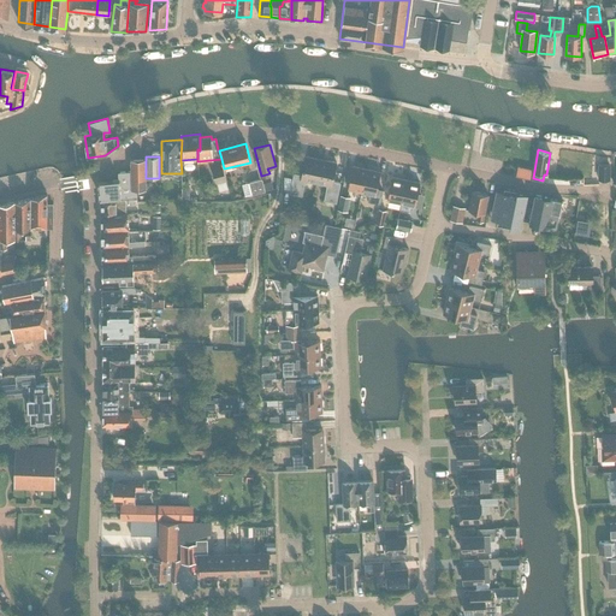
[(302,176),(294,173),(290,194),(302,196),(306,181),(315,183),(321,159),(306,157),(302,176)]
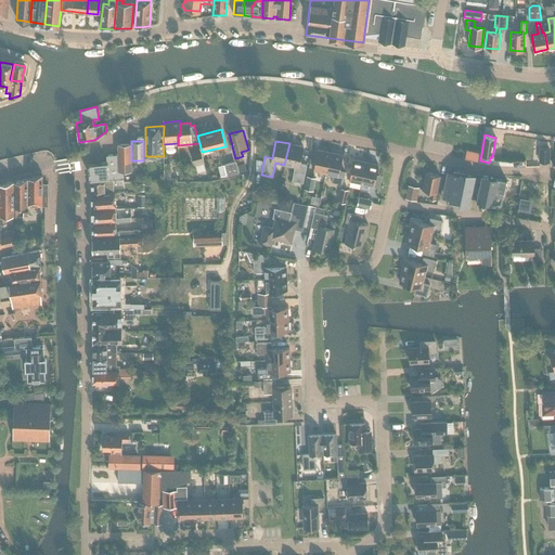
[(131,143),(118,144),(118,155),(106,155),(107,162),(89,164),(90,179),(123,177),(124,181),(131,181),(130,172),(131,143)]
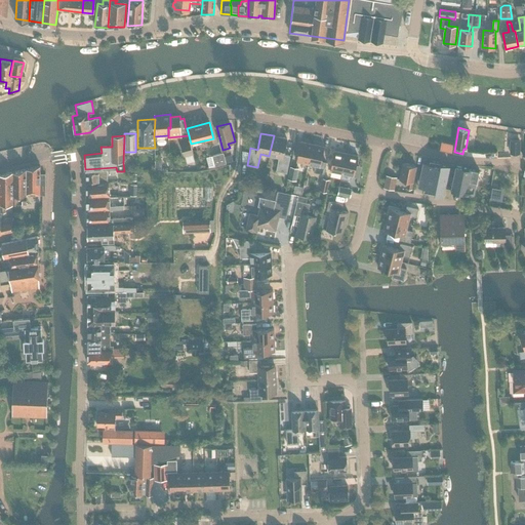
[(279,158),(276,171),(287,173),(290,156),(283,155),(287,138),(274,135),(269,156),(279,158)]
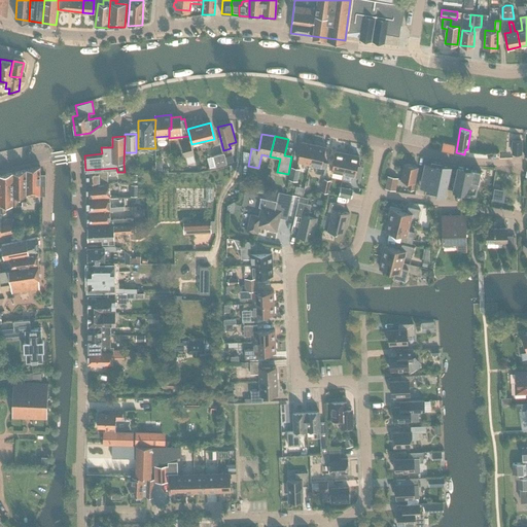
[(185,156),(194,153),(189,137),(180,140),(185,156)]
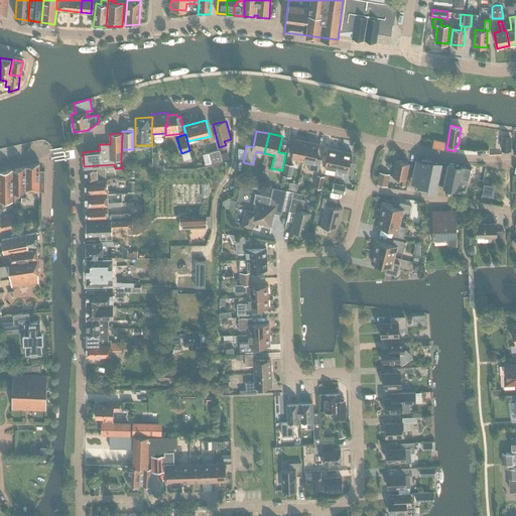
[(501,138),(501,150),(510,151),(511,138),(501,138)]
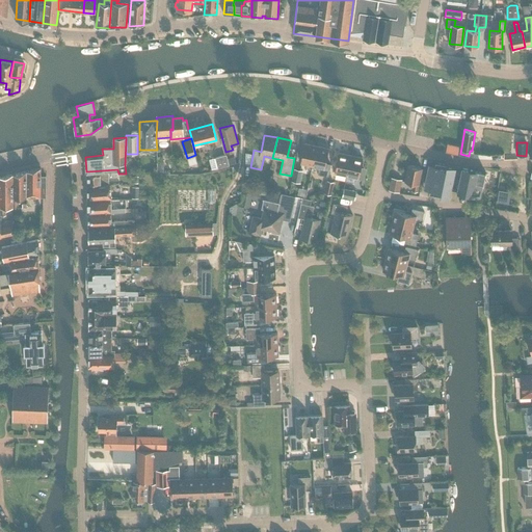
[(317,145),(304,143),(300,163),(312,166),(317,145)]
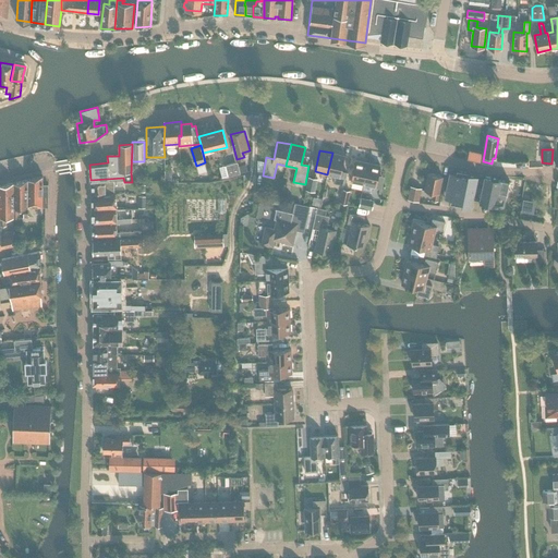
[(334,183),(344,185),(348,172),(342,171),(343,160),(344,156),(332,153),(327,174),(335,176),(334,183)]
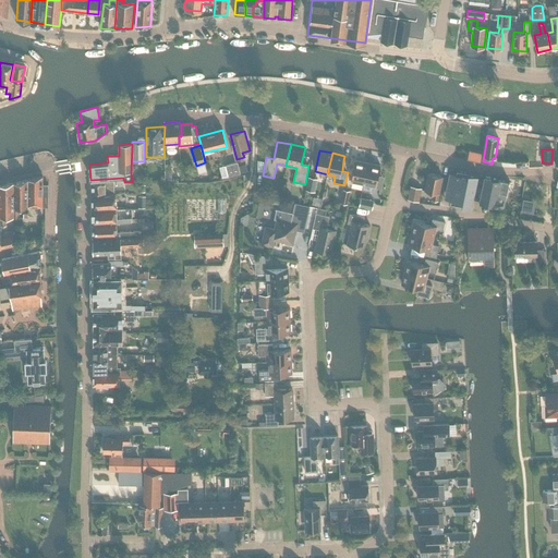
[(355,160),(351,181),(363,184),(368,162),(355,160)]
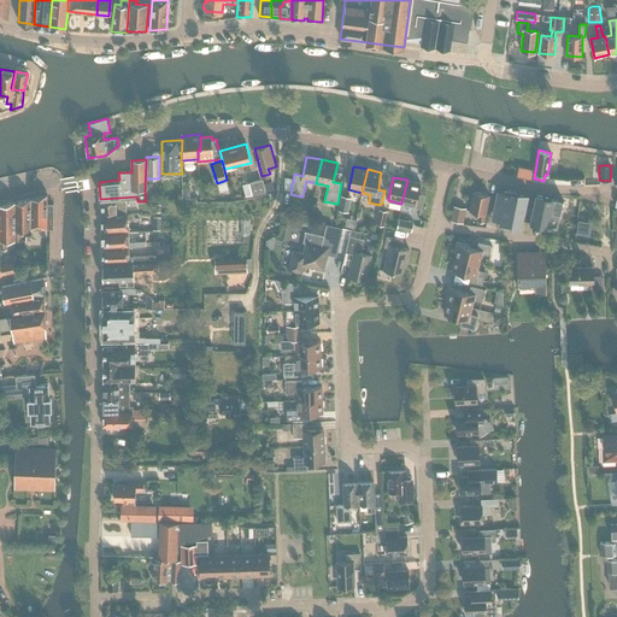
[(250,183),(252,195),(265,192),(263,180),(250,183)]
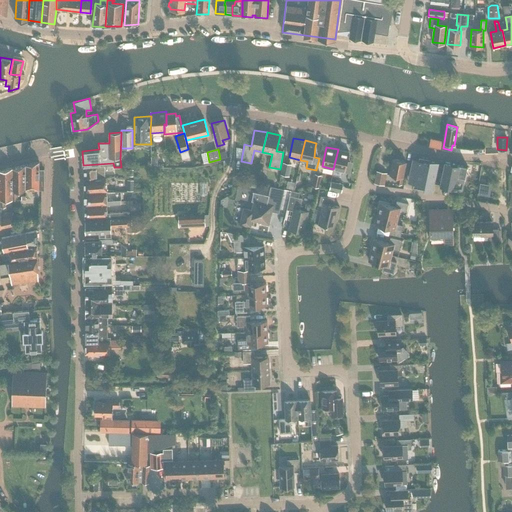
[(345,171),(349,152),(338,149),(333,169),(345,171)]
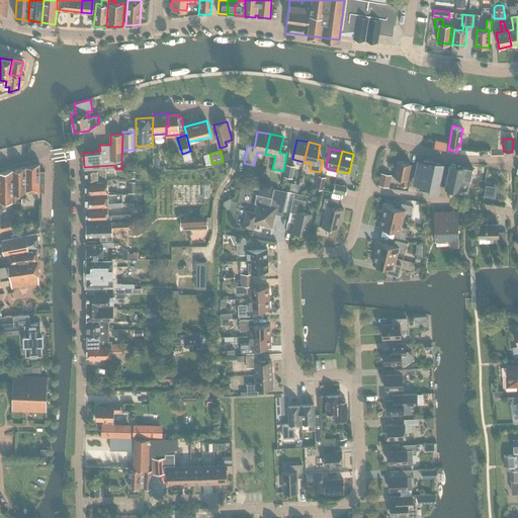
[(423,162),(418,161),(413,184),(418,185),(417,188),(437,192),(443,163),(424,158),(423,162)]
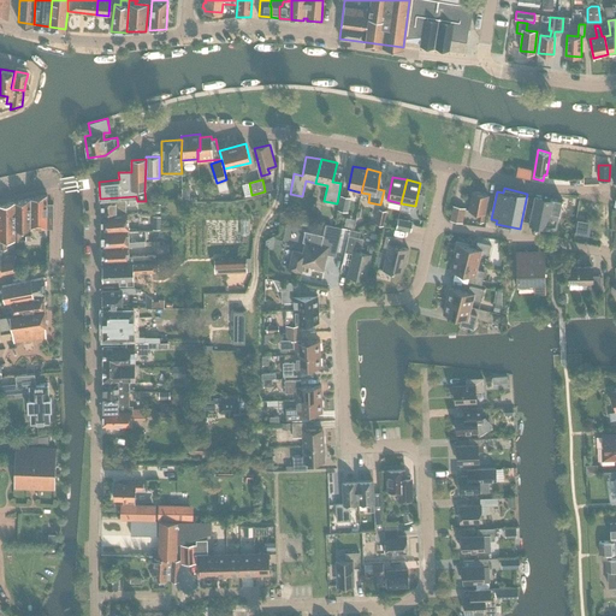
[(468,211),(479,213),(477,220),(483,221),(489,195),(472,191),(468,211)]
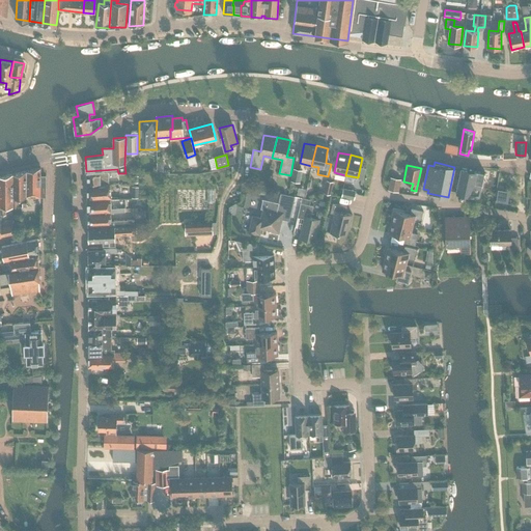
[(46,197),(46,176),(40,176),(40,168),(26,171),(26,196),(46,197)]
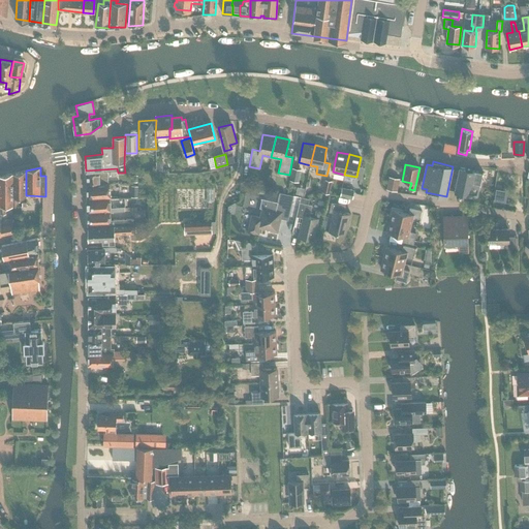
[(292,167),(289,180),(299,182),(302,169),(292,167)]
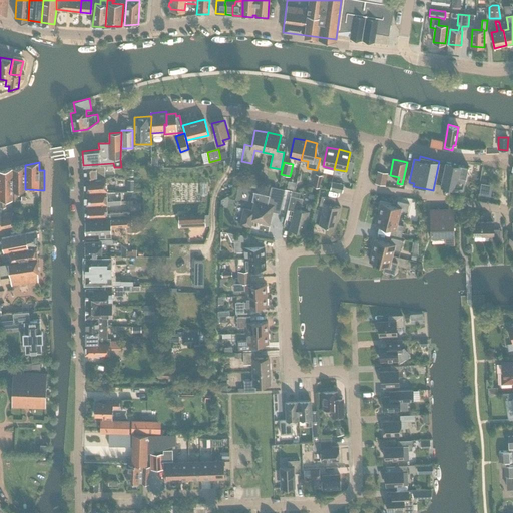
[(445,162),(440,185),(463,189),(468,167),(445,162)]
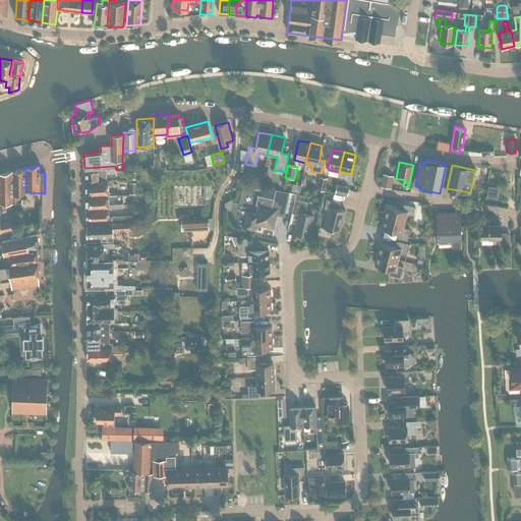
[(16,194),(25,192),(25,168),(12,170),(13,203),(17,203),(16,194)]
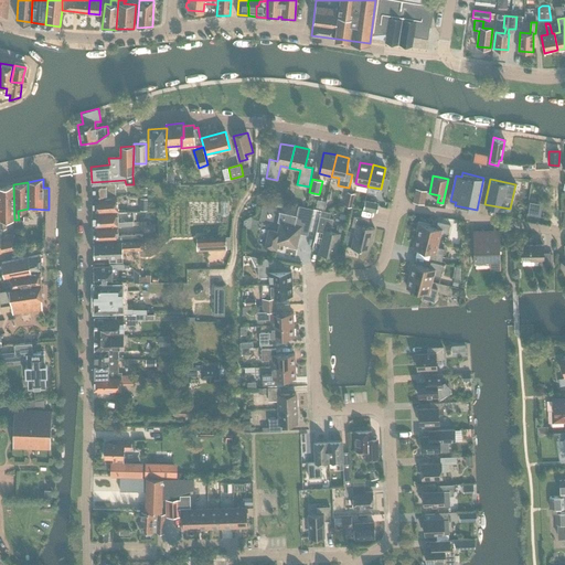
[(92,183),(93,198),(116,196),(115,189),(123,189),(123,182),(92,183)]
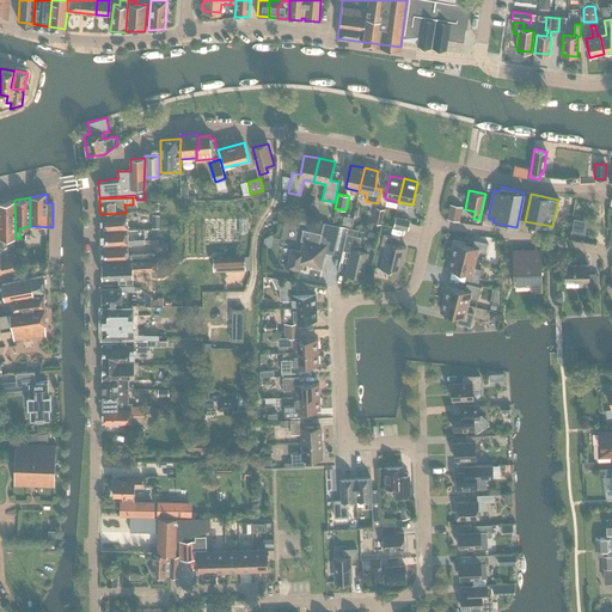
[(0,246),(6,246),(6,239),(16,238),(14,200),(0,203),(0,246)]
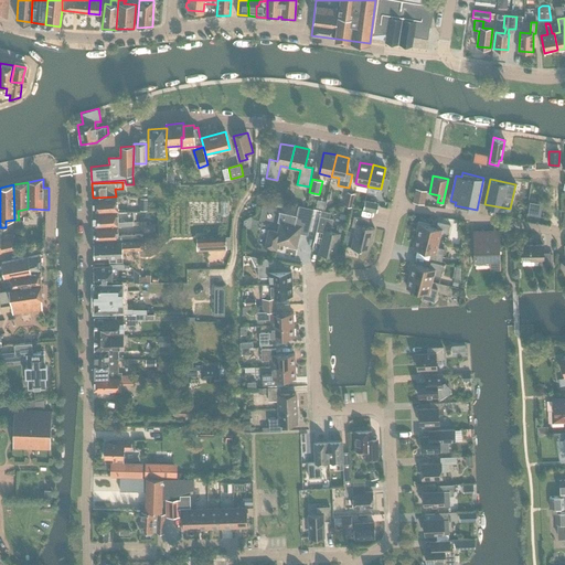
[(415,188),(413,202),(424,204),(427,191),(415,188)]
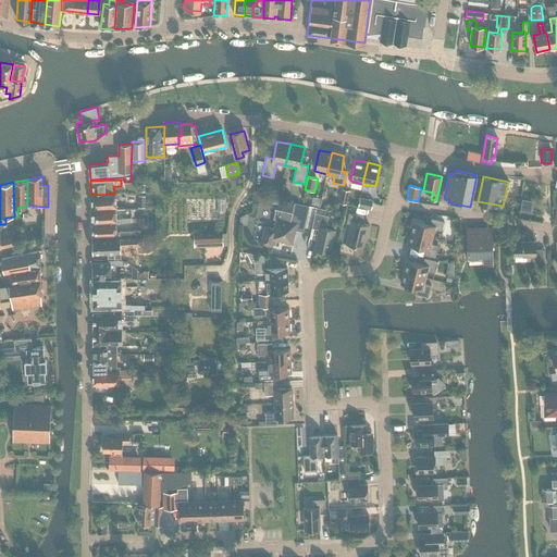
[(349,190),(343,189),(341,202),(346,202),(349,190)]
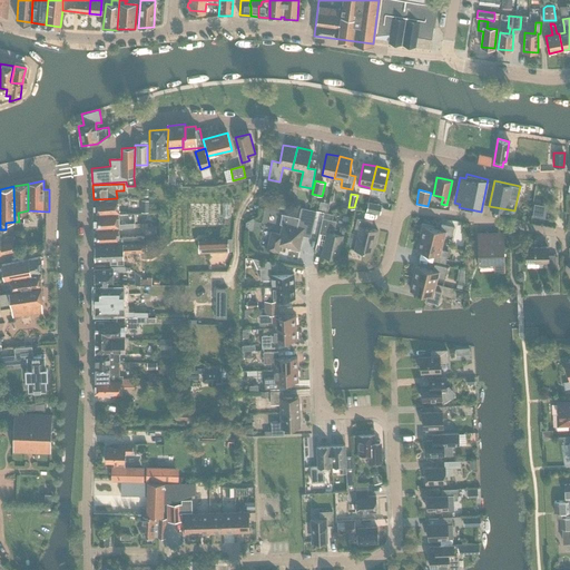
[(99,214),(119,213),(118,198),(94,199),(94,215),(99,214)]
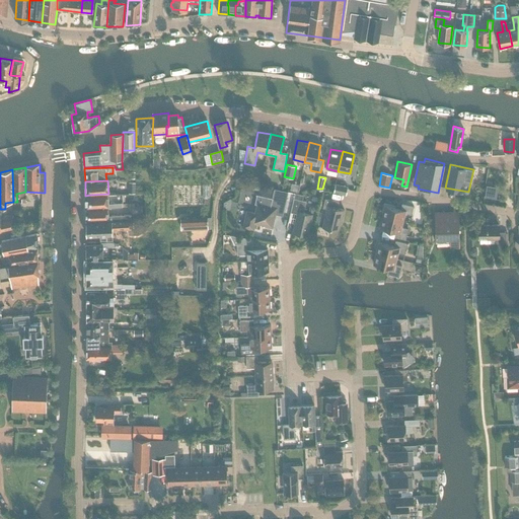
[(487,191),(498,193),(499,182),(488,180),(487,191)]
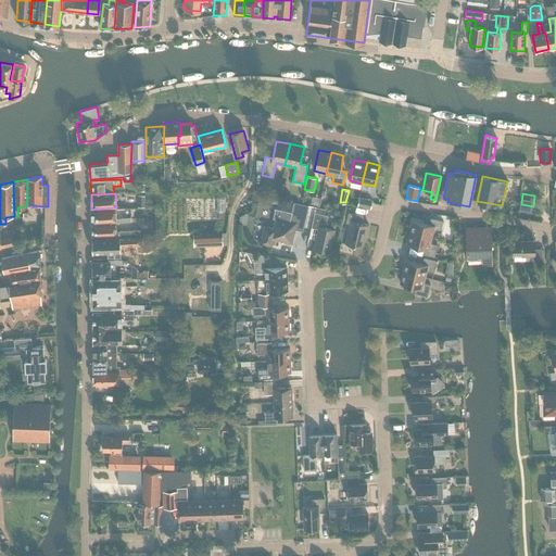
[(371,202),(358,200),(357,205),(369,209),(371,202)]
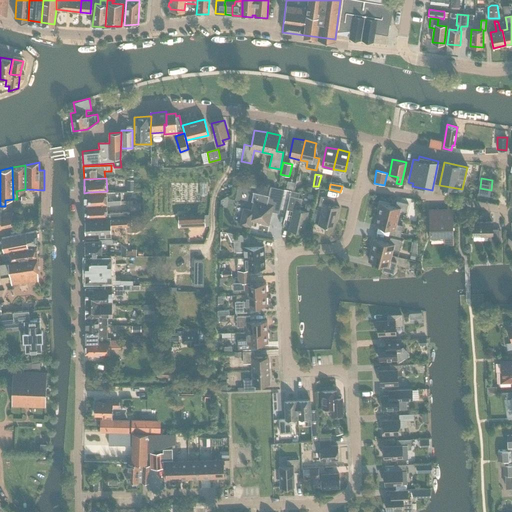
[(270,186),(268,195),(253,191),(253,192),(254,192),(252,200),(254,201),(252,210),(243,208),(240,224),(250,227),(252,220),(262,222),(261,223),(269,225),(272,211),(279,213),(284,189),(270,186)]
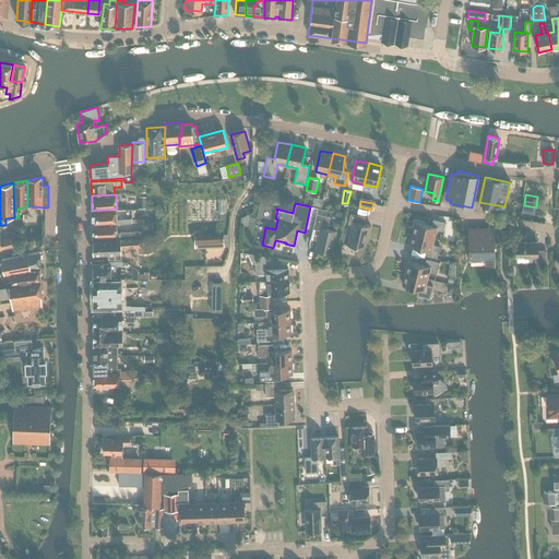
[(97,210),(92,211),(93,225),(98,225),(117,224),(128,223),(145,222),(144,218),(128,219),(117,219),(117,209),(97,210)]
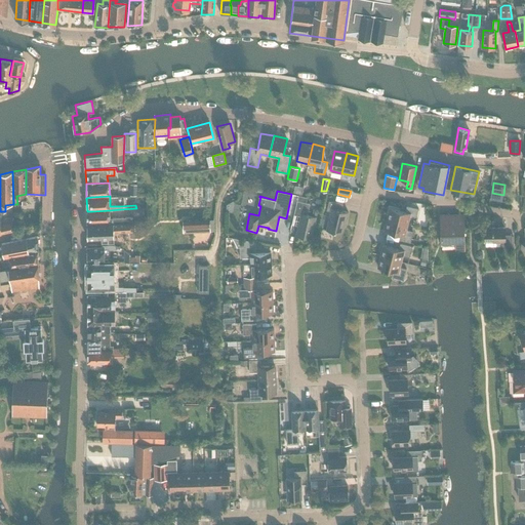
[(227,204),(227,210),(232,212),(235,200),(227,204)]
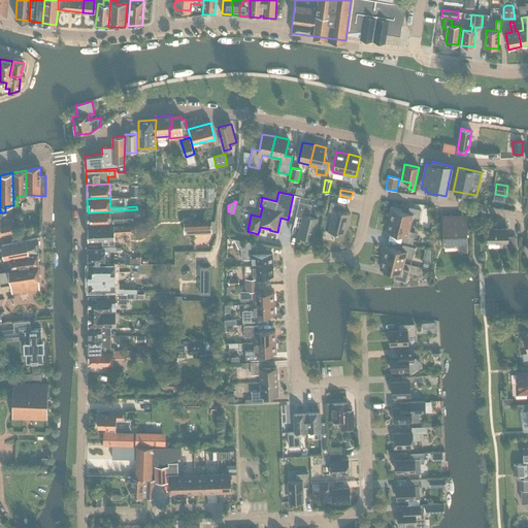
[(312,240),(316,227),(317,227),(319,218),(314,217),(308,216),(311,205),(299,202),(296,216),(302,218),(298,236),(312,240)]
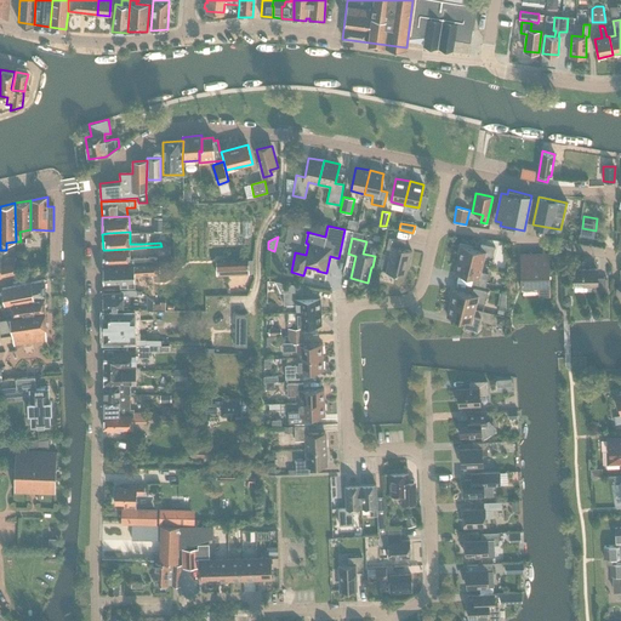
[(387,249),(391,250),(386,272),(405,277),(411,250),(404,249),(405,241),(389,238),(387,249)]
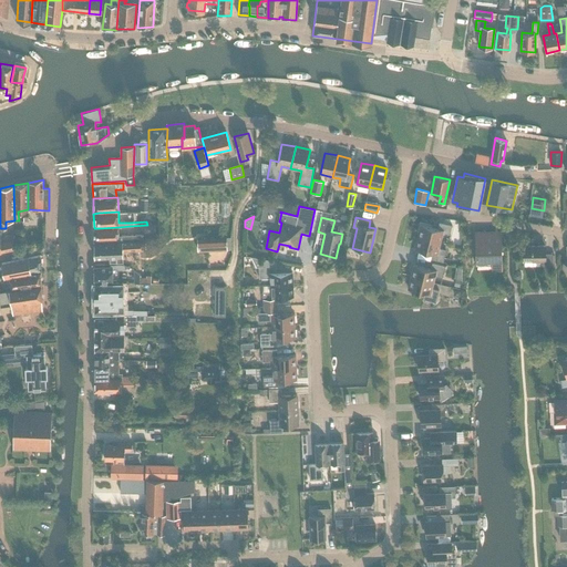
[(441,235),(449,237),(452,224),(439,222),(436,228),(421,225),(419,236),(440,241),(441,235)]
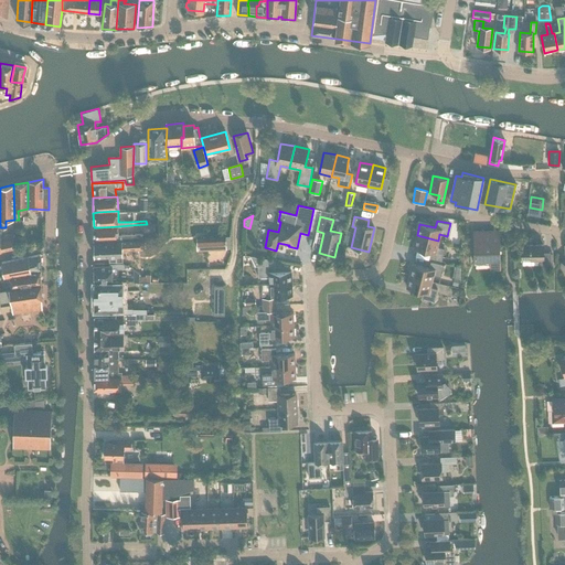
[(123,241),(123,242),(142,241),(142,234),(130,235),(130,234),(118,235),(118,226),(99,227),(94,227),(94,241),(118,240),(118,241),(123,241)]
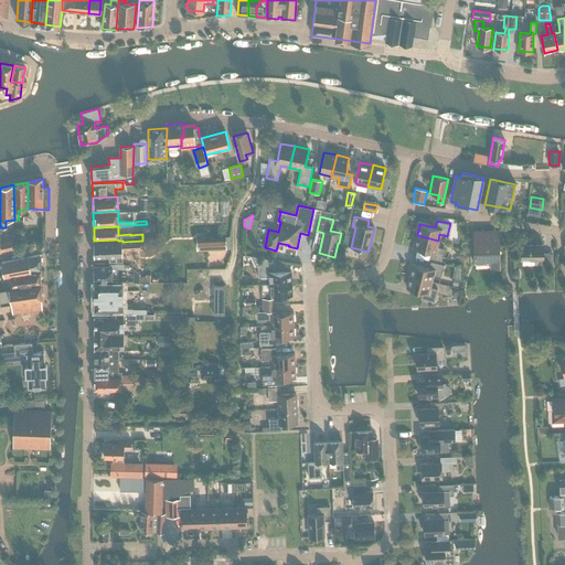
[(473,242),(475,264),(476,264),(476,260),(490,260),(490,268),(500,268),(499,232),(489,232),(473,233),(473,242)]
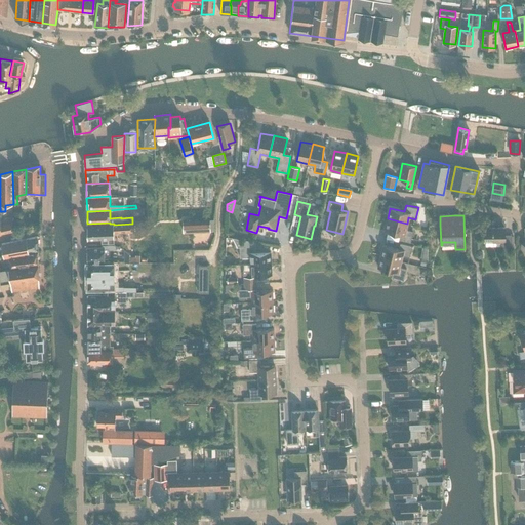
[(0,224),(0,234),(13,231),(12,217),(0,220),(0,224)]
